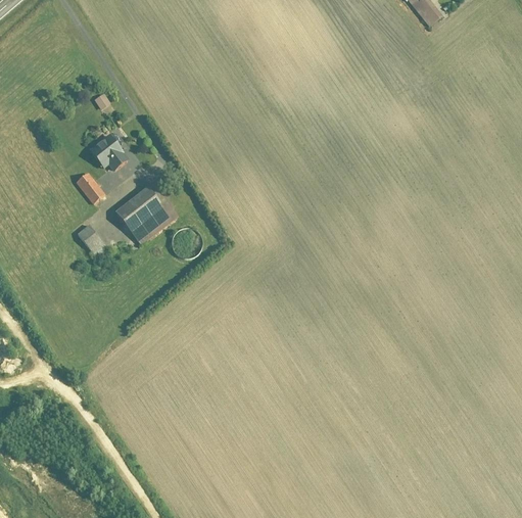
[(420,0),(413,6),(430,26),(443,14),(430,0),(420,0)]
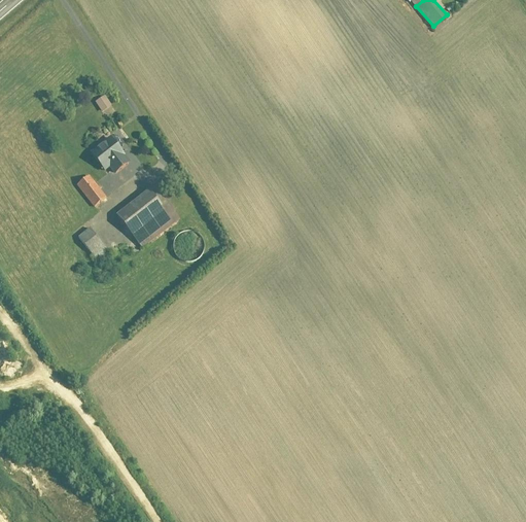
[(95,100),(102,110),(111,103),(105,94),(95,100)]
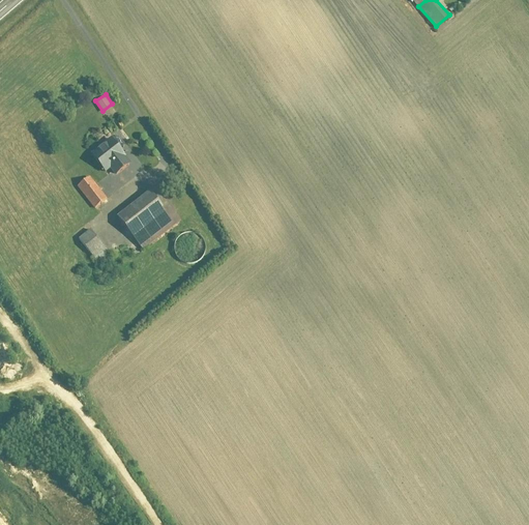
[(110,167),(114,172),(129,159),(137,153),(117,128),(91,150),(107,170),(110,167)]
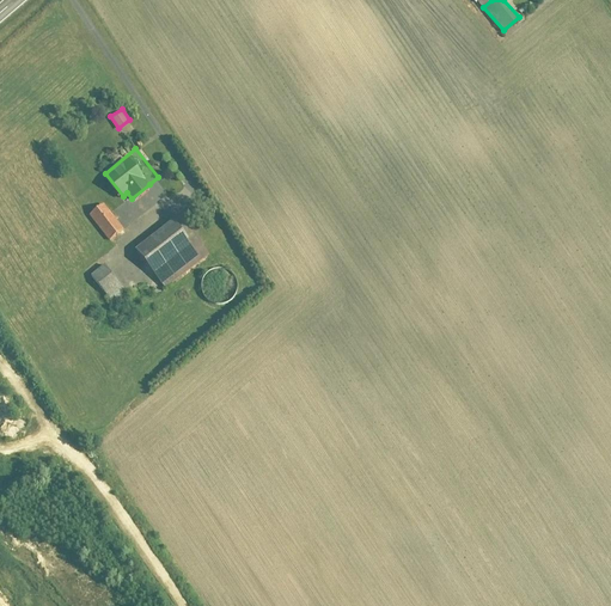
[(89,213),(110,237),(124,226),(103,201),(89,213)]
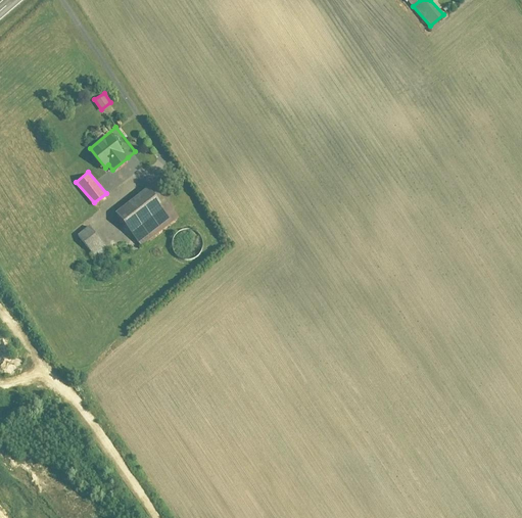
[(167,200),(161,204),(147,187),(115,213),(139,241),(142,244),(179,215),(167,200)]
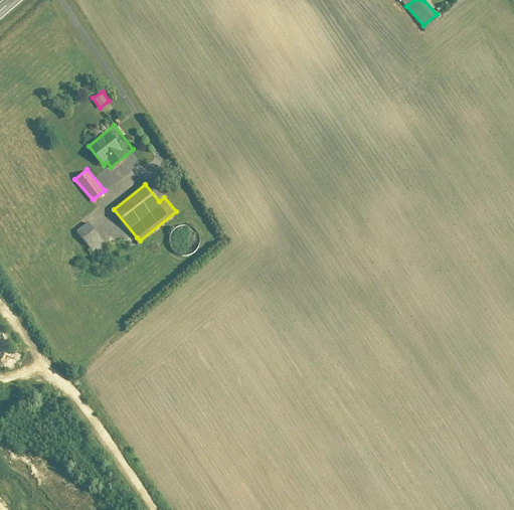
[(96,253),(108,244),(88,220),(76,229),(96,253)]
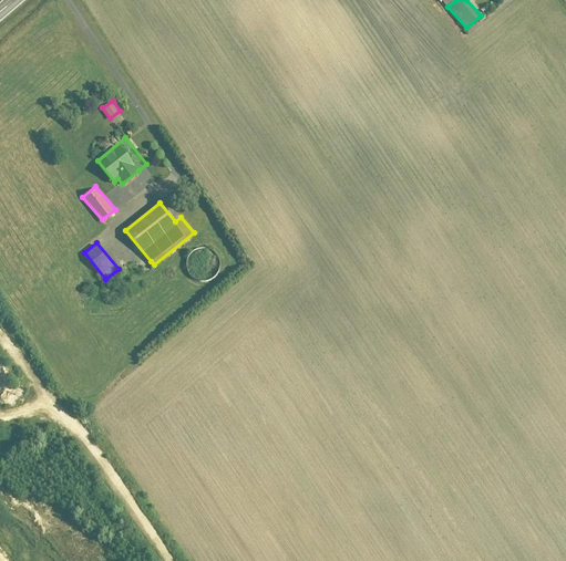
[(194,249),(188,253),(187,259),(186,268),(189,273),(194,277),(203,279),(209,278),(214,274),(218,269),(219,263),(218,257),(215,251),(211,249),(205,246),(198,247),(194,249)]
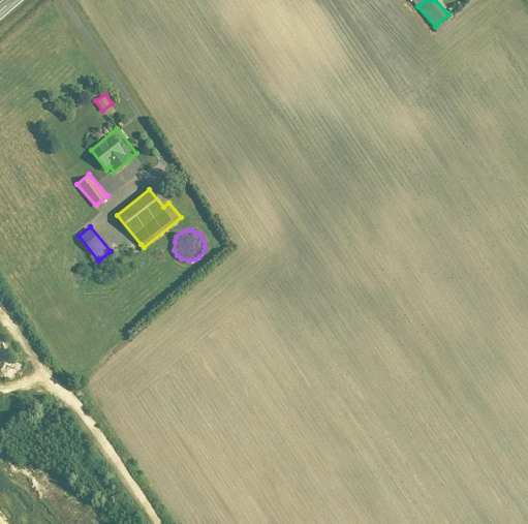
All buildings are outlined.
